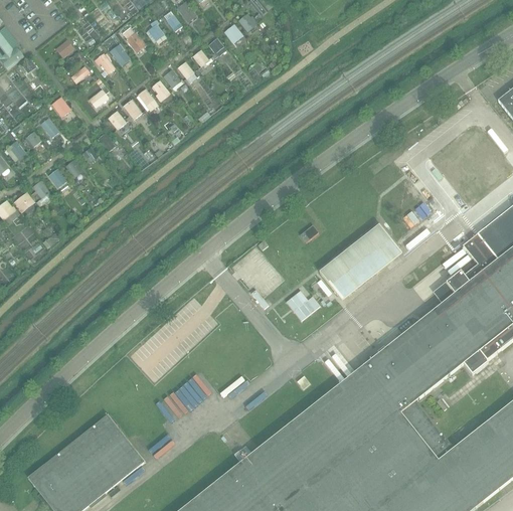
[(251,0),(249,2),(257,11),(264,5),(259,0),(251,0)]
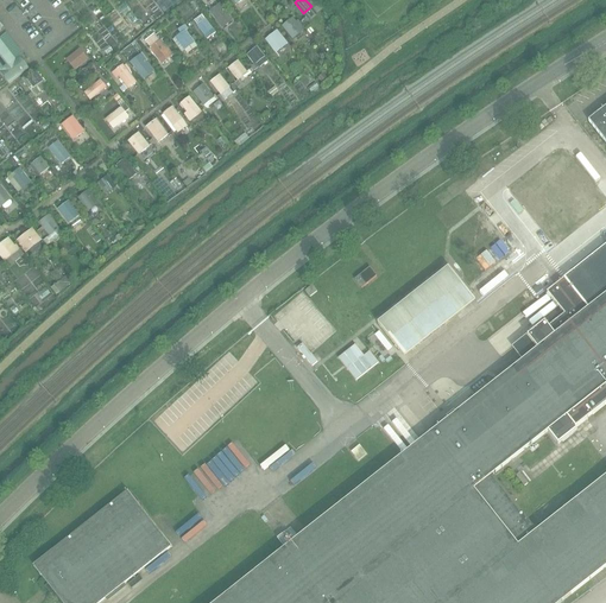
[(221,6),(213,13),(221,24),(229,17),(221,6)]
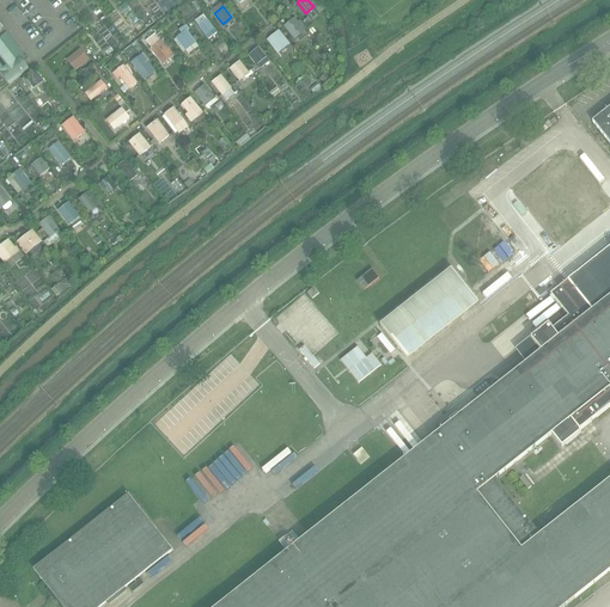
[(205,18),(196,25),(206,35),(213,29),(205,18)]
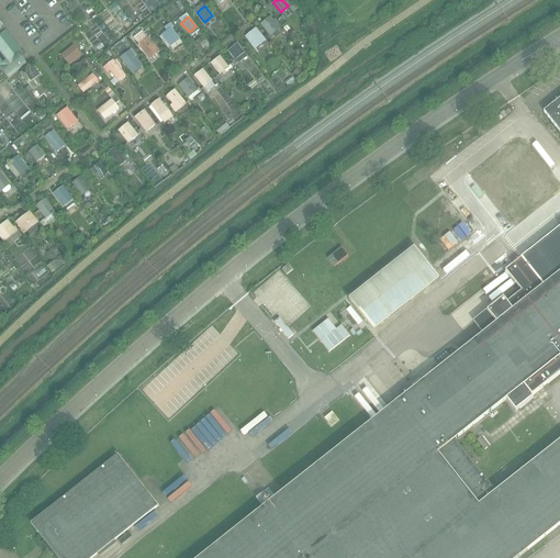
[(269,18),(261,24),(269,33),(277,28),(269,18)]
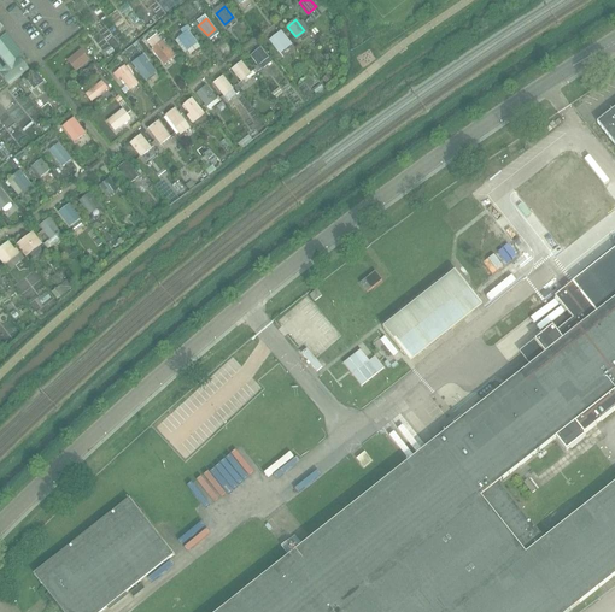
[(0,24),(0,70),(7,81),(27,65),(17,53),(13,57),(0,40),(0,24)]
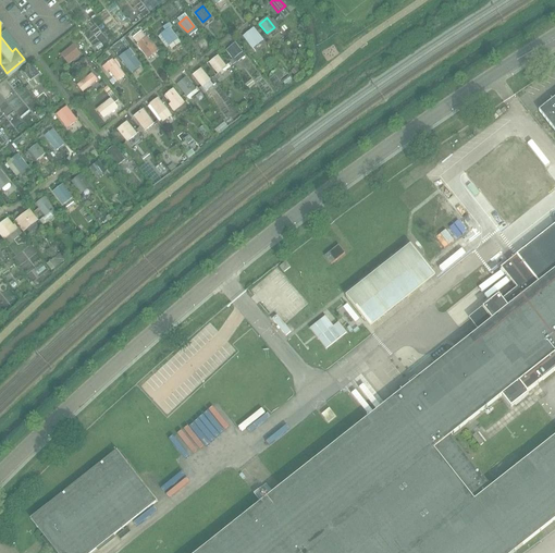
[(170,29),(162,36),(171,46),(177,39),(170,29)]
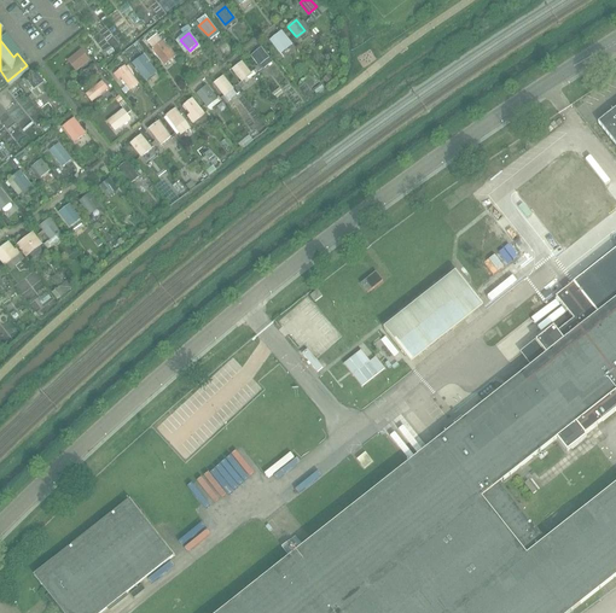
[(278,34),(269,41),(278,52),(286,45),(278,34)]
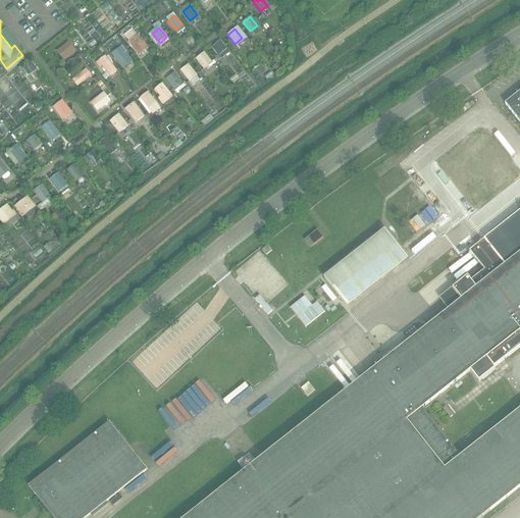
[(140,37),(134,43),(141,52),(148,46),(140,37)]
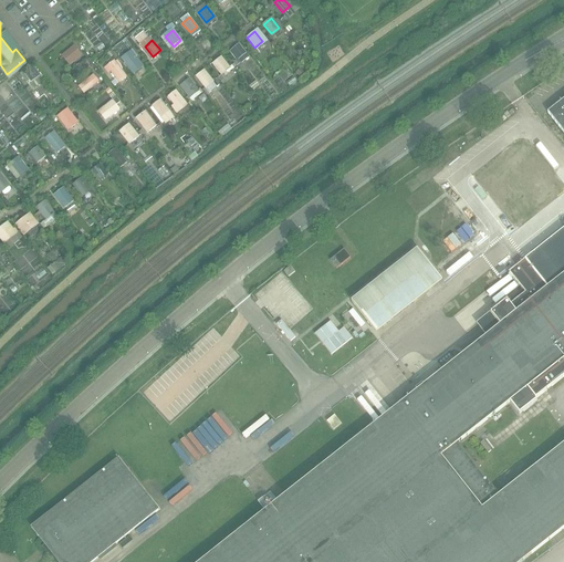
[(238,42),(230,49),(239,58),(246,51),(238,42)]
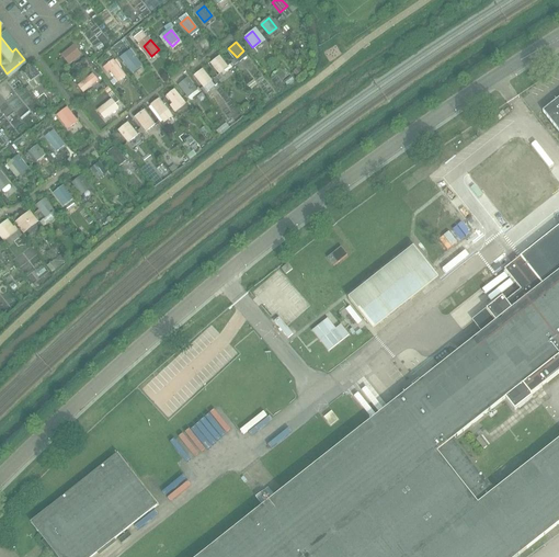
[(72,46),(58,56),(66,66),(80,56),(72,46)]
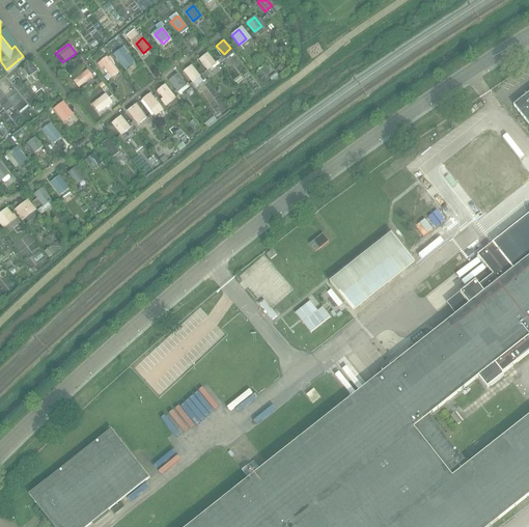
[(123,51),(116,56),(124,65),(131,59),(123,51)]
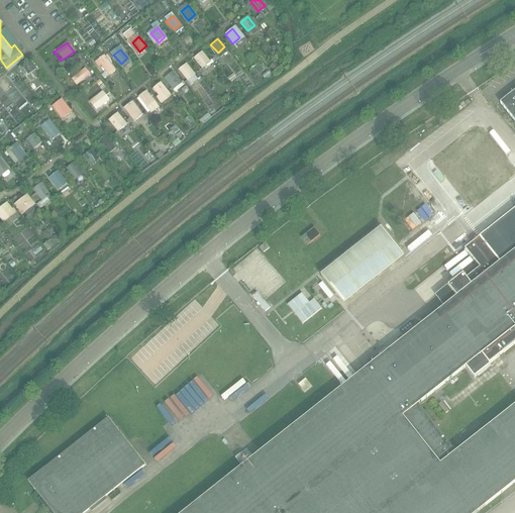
[(201,53),(194,59),(202,67),(208,62),(201,53)]
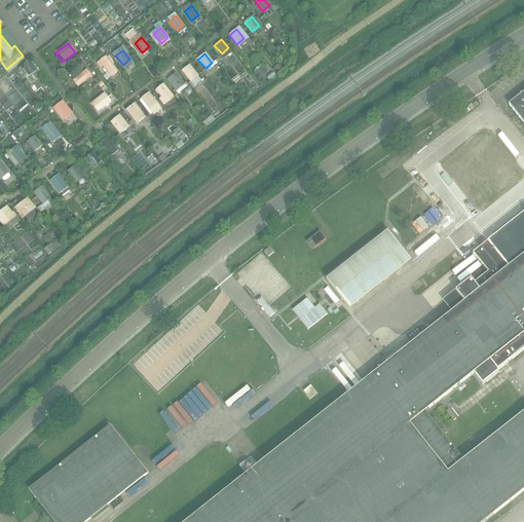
[(30,60),(21,69),(29,78),(38,70),(30,60)]
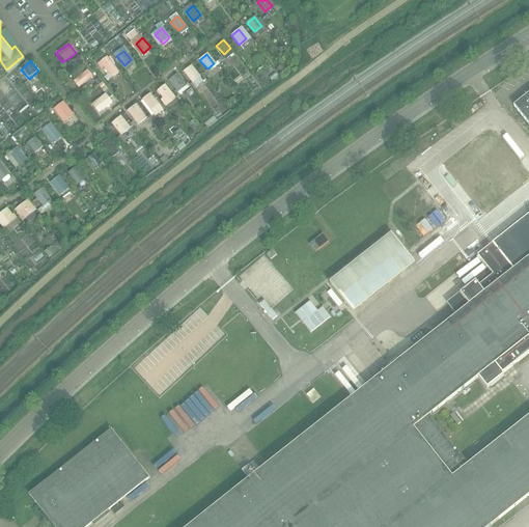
[(107,60),(100,66),(108,76),(114,70),(107,60)]
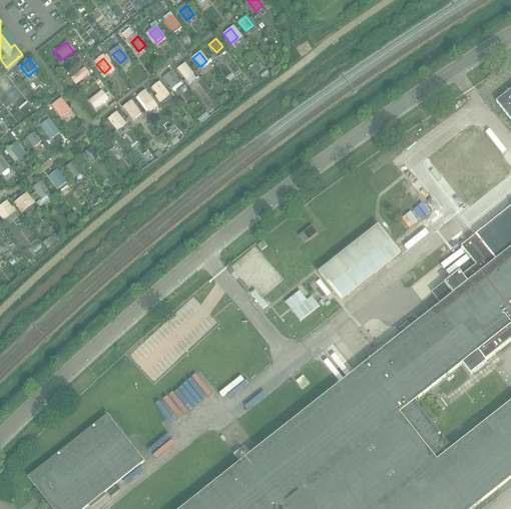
[(183,63),(176,68),(184,77),(191,71),(183,63)]
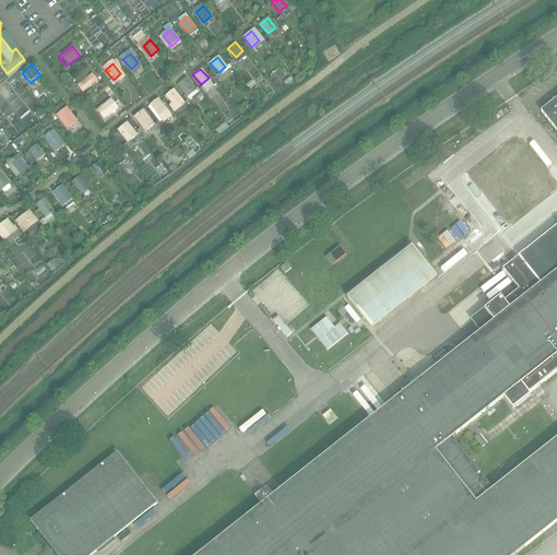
[(91,74),(83,81),(92,90),(98,83),(91,74)]
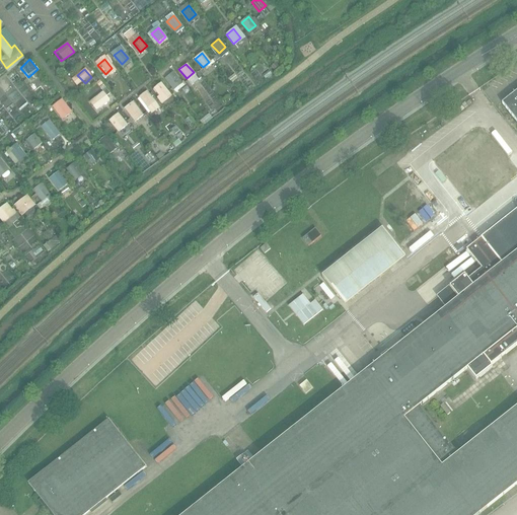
[(175,71),(168,76),(175,85),(182,79),(175,71)]
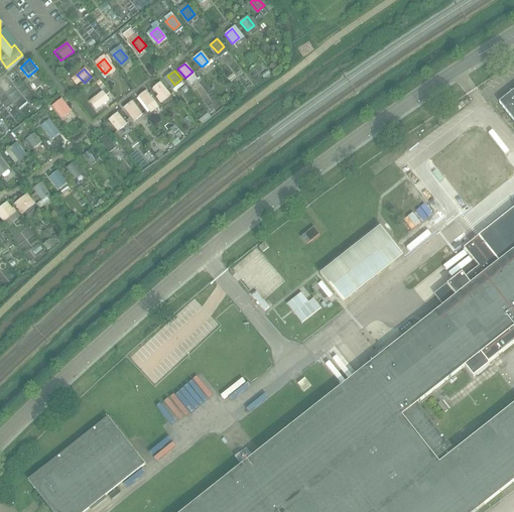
[(162,80),(155,86),(163,95),(170,89),(162,80)]
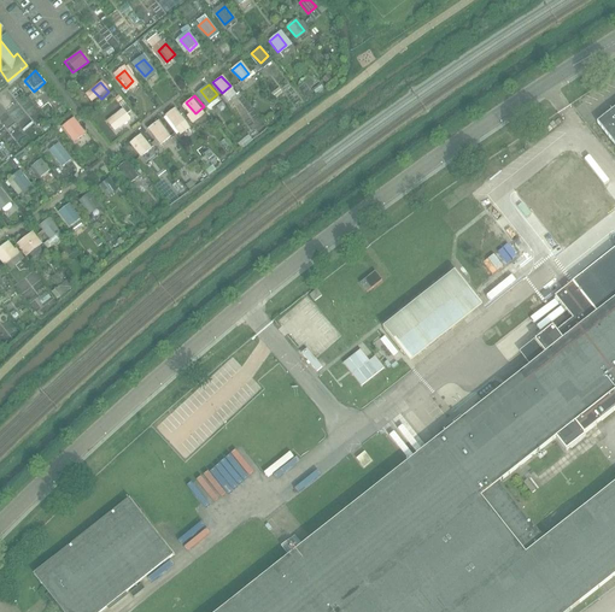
[(614,101),(595,118),(614,143),(614,101)]
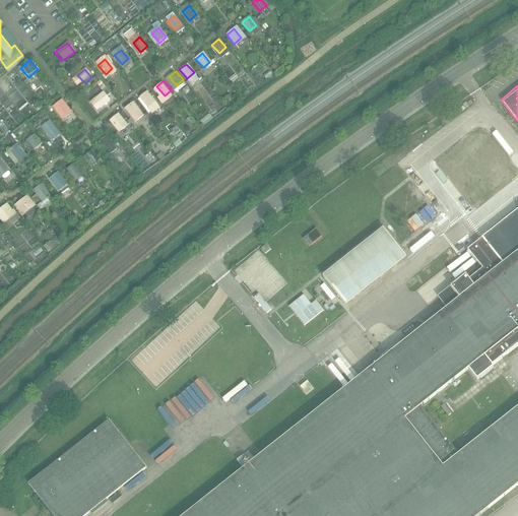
[(146,92),(139,99),(146,107),(153,101),(146,92)]
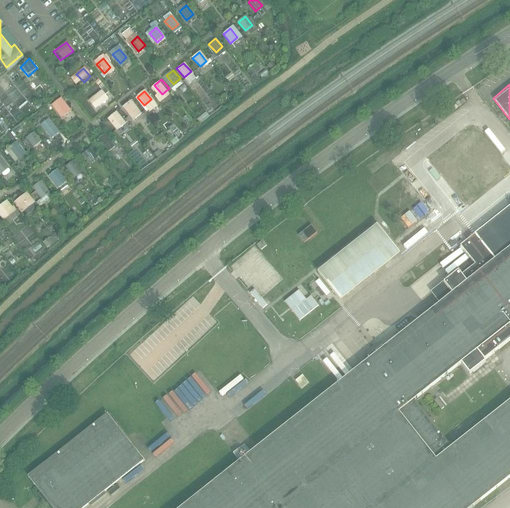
[(99,93),(93,98),(100,107),(107,101),(99,93)]
